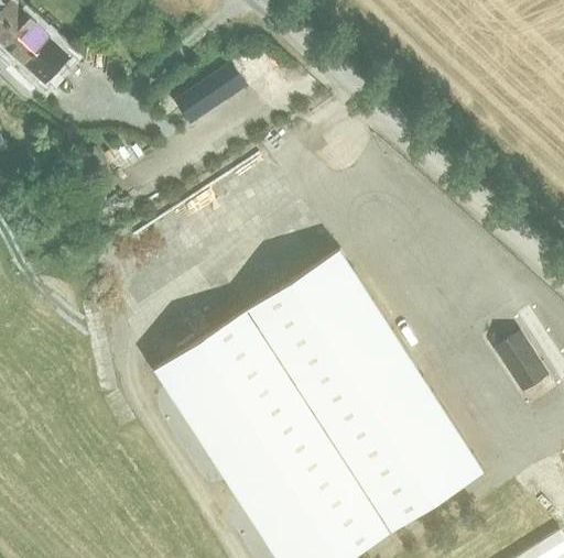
[(0,14),(0,48),(15,64),(3,76),(30,100),(41,88),(67,61),(50,43),(49,42),(50,42),(10,4),(0,14)]
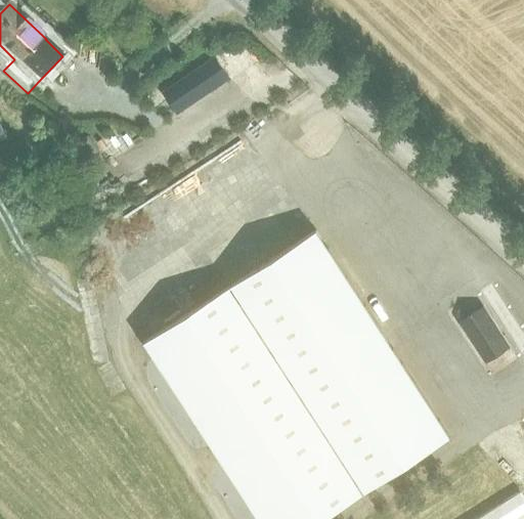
[(177,118),(229,82),(215,61),(164,97),(177,118)]
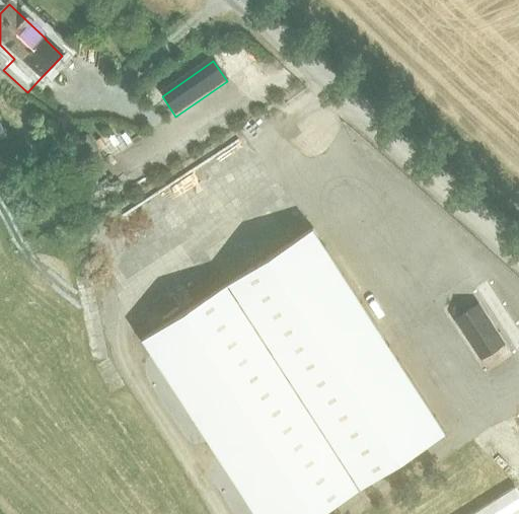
[(99,149),(118,163),(132,145),(114,131),(99,149)]
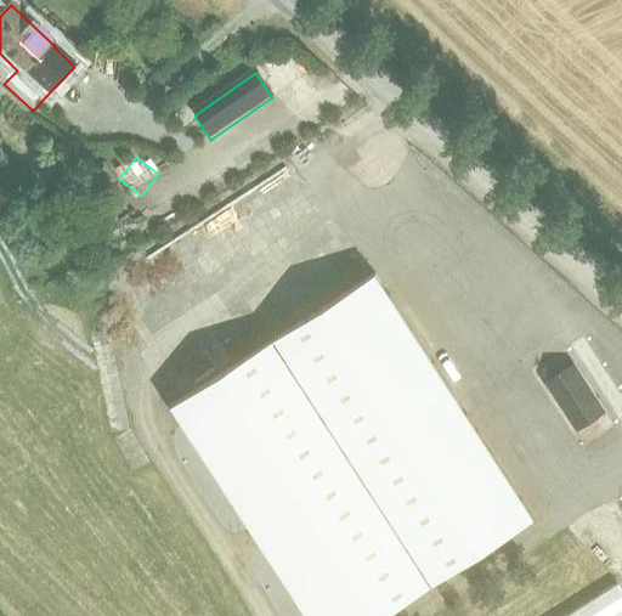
[(389,615),(533,523),(375,277),(171,410),(304,615),(389,615)]
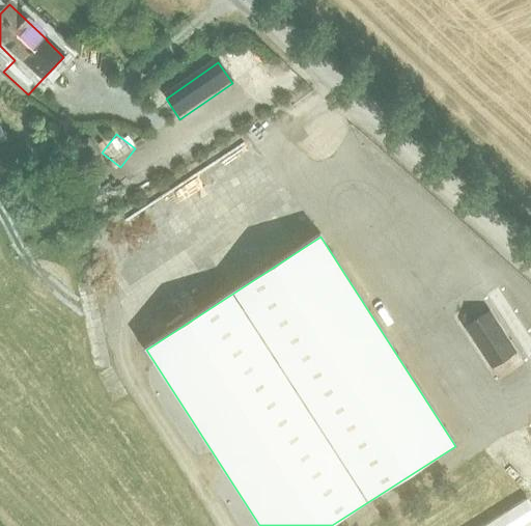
[(466,331),(492,371),(516,356),(491,315),(466,331)]
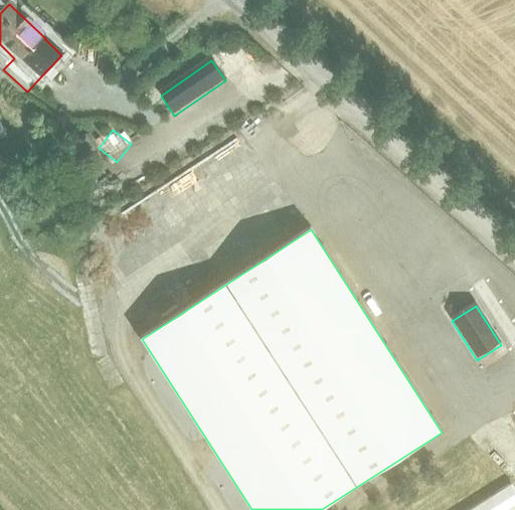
[(514,509),(514,491),(513,488),(477,509),(514,509)]
